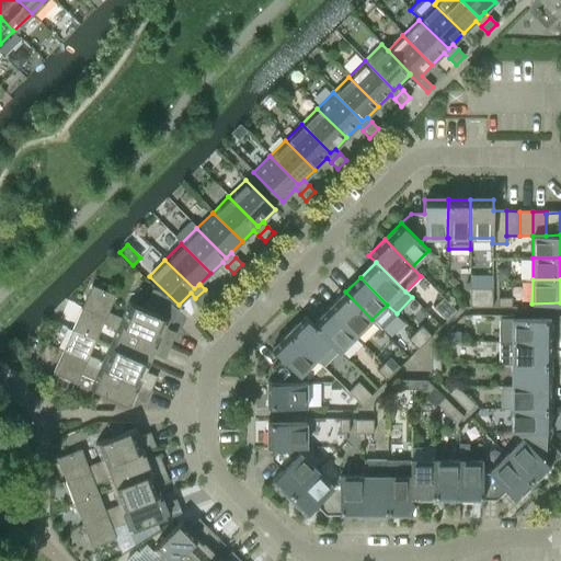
[(91,285),(81,308),(170,346),(175,333),(162,327),(165,319),(172,322),(178,310),(160,293),(152,289),(144,308),(128,301),(122,318),(107,312),(115,296),(91,285)]
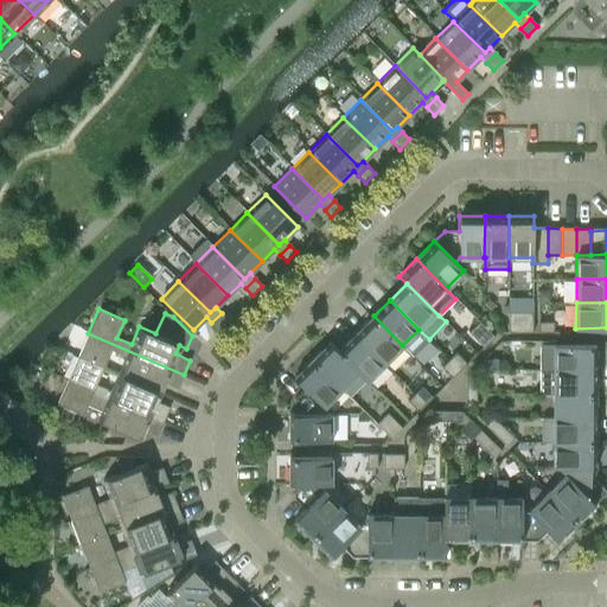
[(518,333),(519,311),(509,311),(509,333),(518,333)]
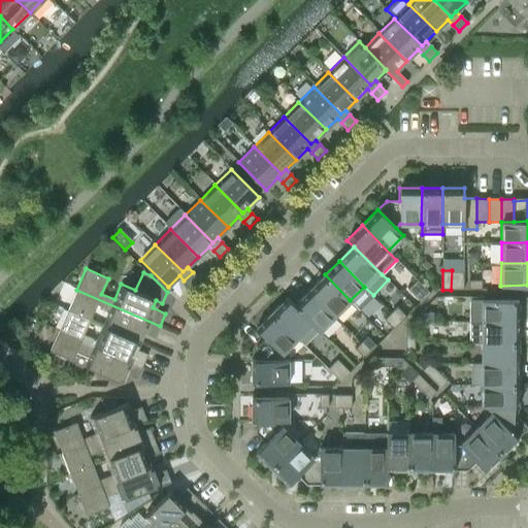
[(452,279),(463,281),(463,270),(452,270),(452,279)]
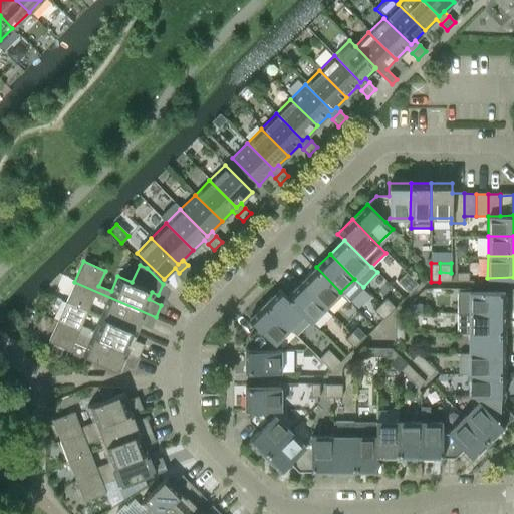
[(188,265),(179,273),(185,279),(193,271),(188,265)]
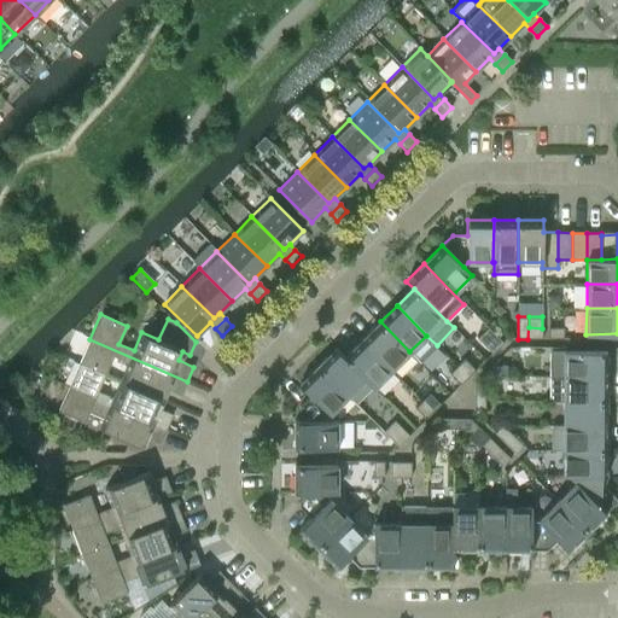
[(362,339),(392,369),(409,351),(380,321),(362,339)]
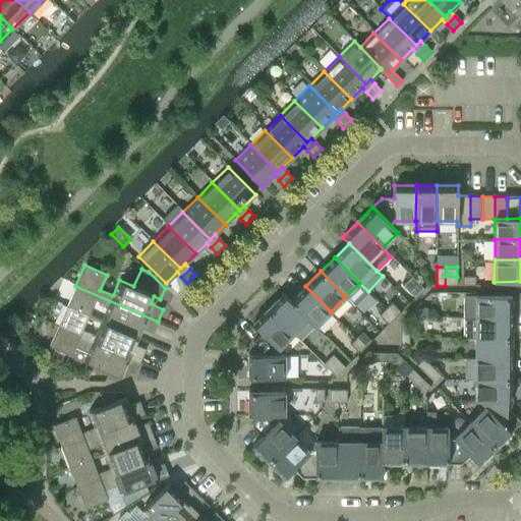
[(402,285),(408,291),(417,282),(411,276),(402,285)]
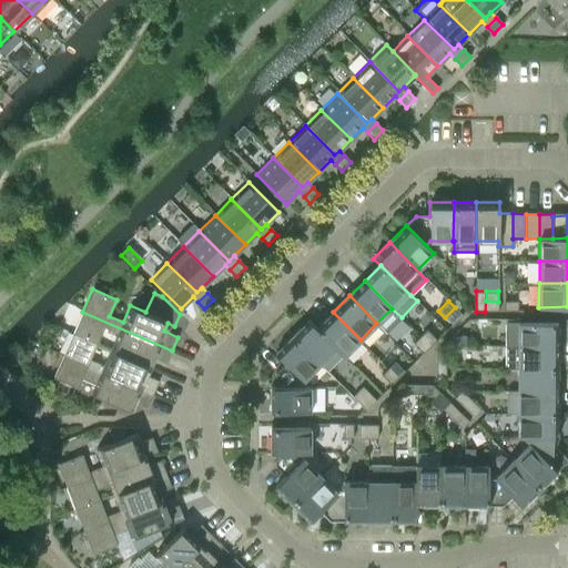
[(486,312),(498,312),(498,302),(486,301),(486,312)]
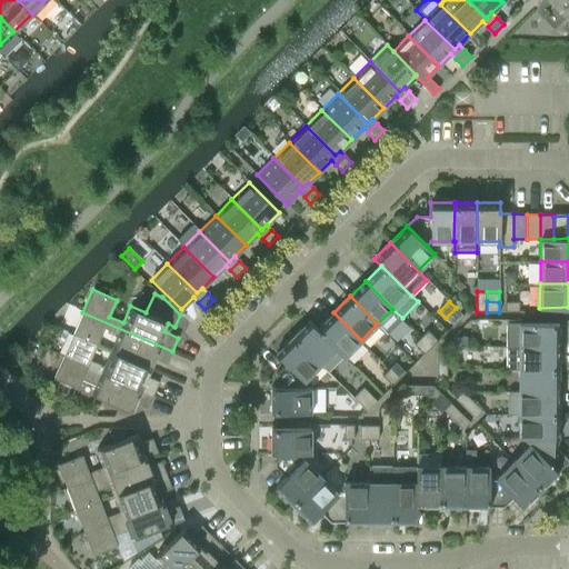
[(505,311),(519,311),(519,301),(506,301),(505,301),(505,311)]
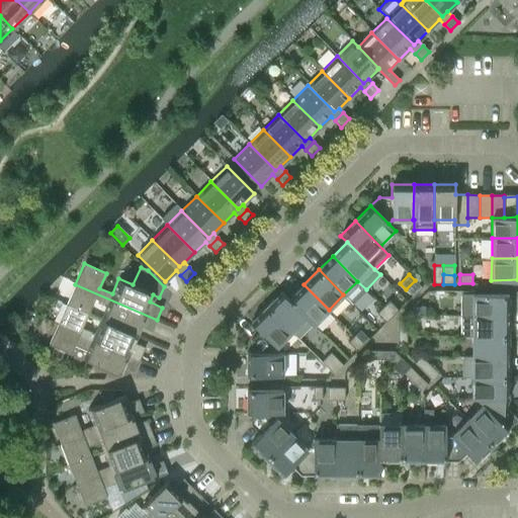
[(406,289),(413,295),(422,286),(415,280),(406,289)]
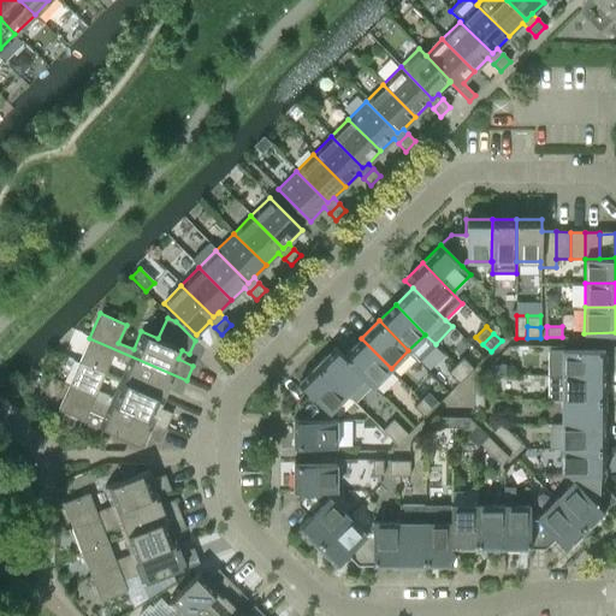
[(89,338),(78,362),(105,373),(113,356),(128,362),(120,379),(165,398),(169,390),(181,395),(187,380),(89,338)]
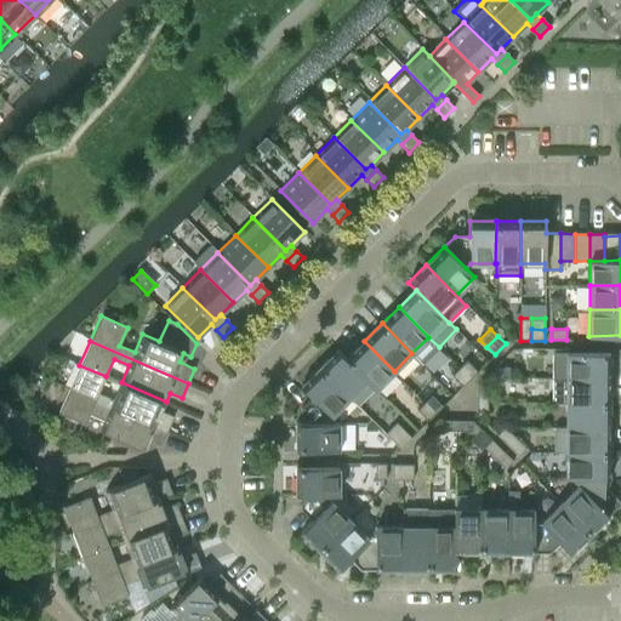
[(366,381),(375,389),(394,371),(364,341),(346,359),(366,381)]
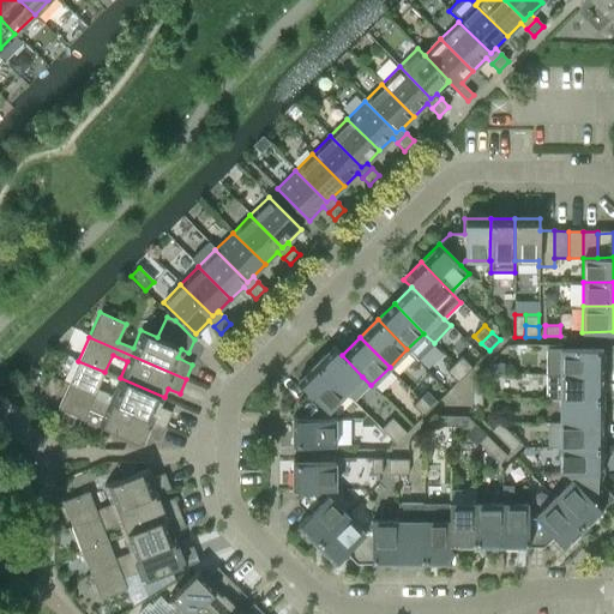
[(362,377),(342,355),(333,345),(315,363),(345,393),(362,377)]
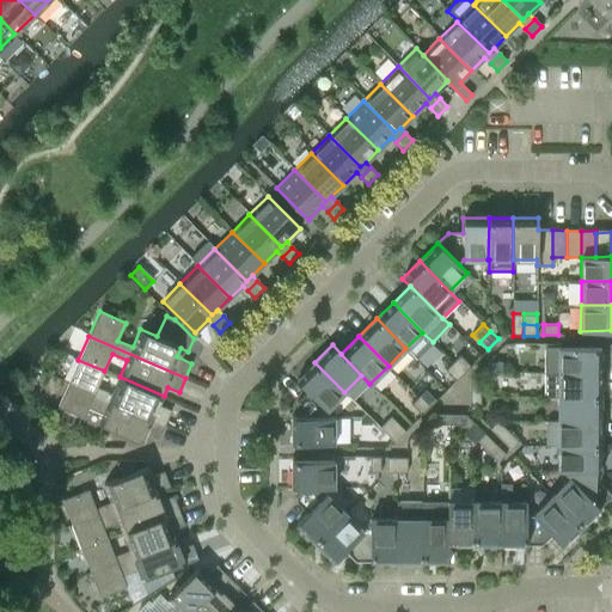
[(545,373),(600,373),(601,348),(545,348),(545,373)]
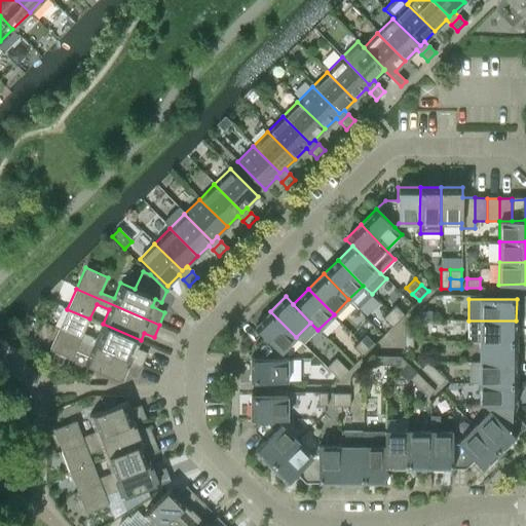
[(389,311),(399,321),(405,314),(396,305),(389,311)]
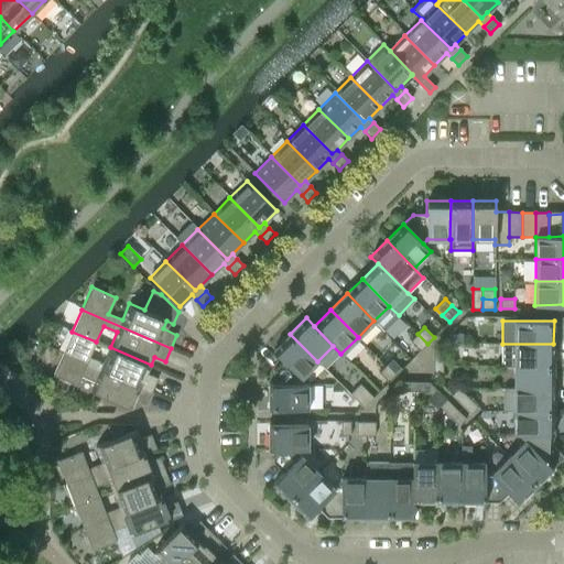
[(72,332),(63,353),(152,392),(158,378),(147,373),(151,365),(110,347),(102,364),(89,358),(96,342),(72,332)]
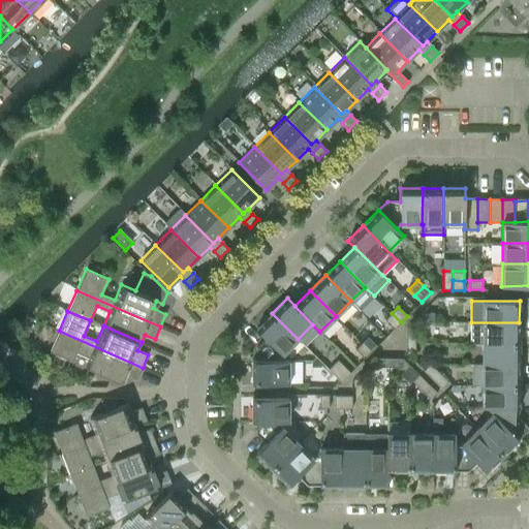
[(434,321),(434,312),(421,312),(421,321),(434,321)]
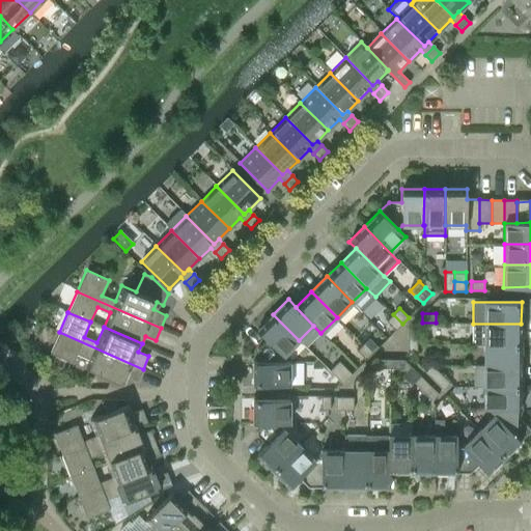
[(257,348),(257,361),(283,361),(283,355),(299,340),(273,314),(257,330),(267,339),(257,348)]
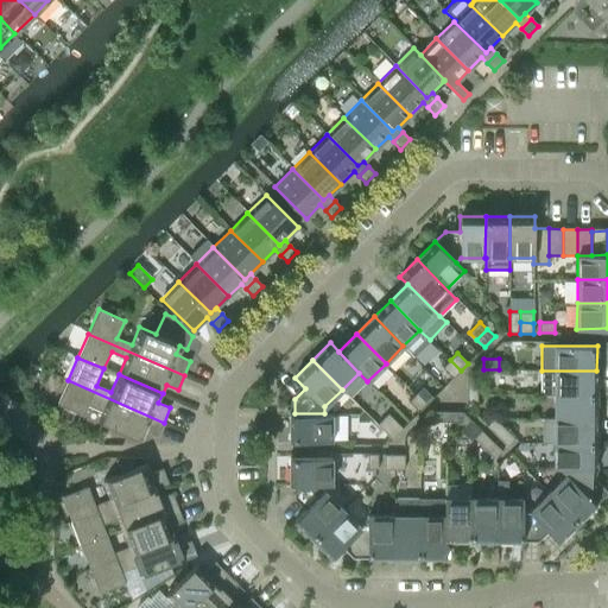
[(442,367),(454,378),(461,371),(450,360),(442,367)]
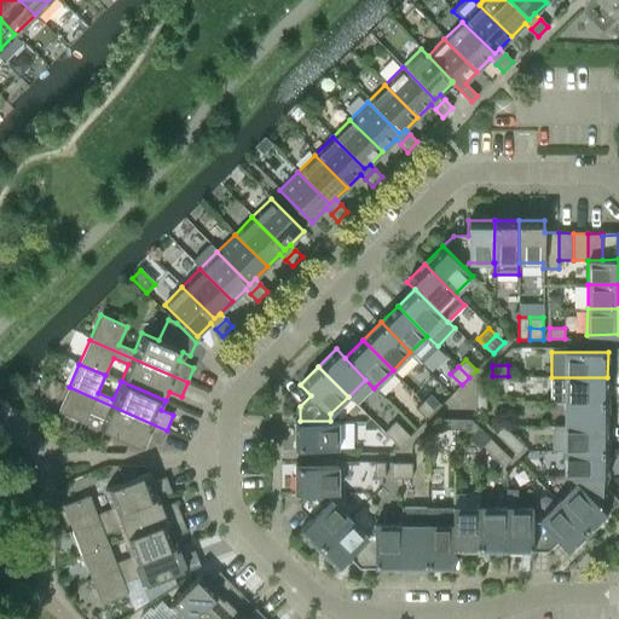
[(607,401),(607,377),(551,377),(551,401),(565,401),(607,401)]
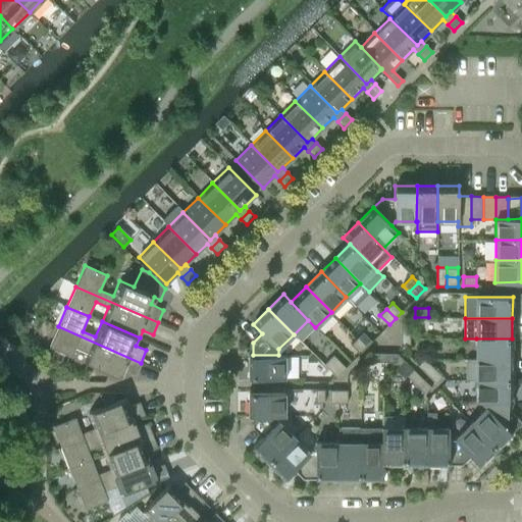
[(402,336),(410,336),(410,323),(403,323),(402,324),(402,336)]
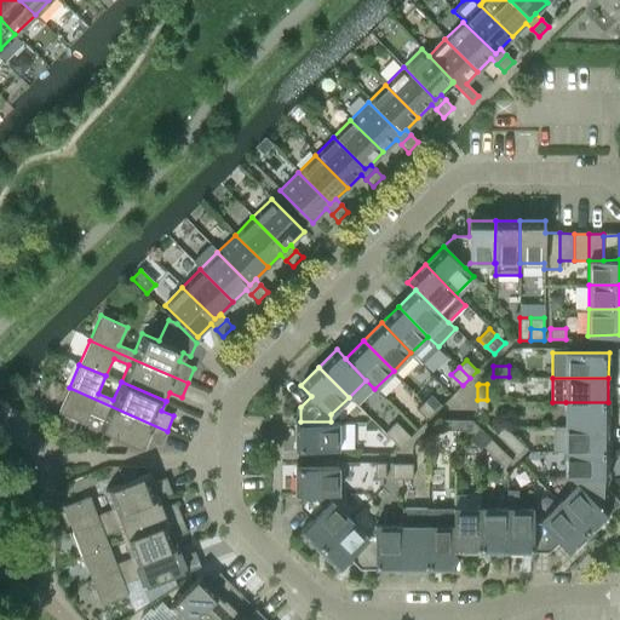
[(167,431),(69,388),(58,412),(85,424),(90,413),(104,420),(99,430),(144,449),(149,440),(161,446),(167,431)]
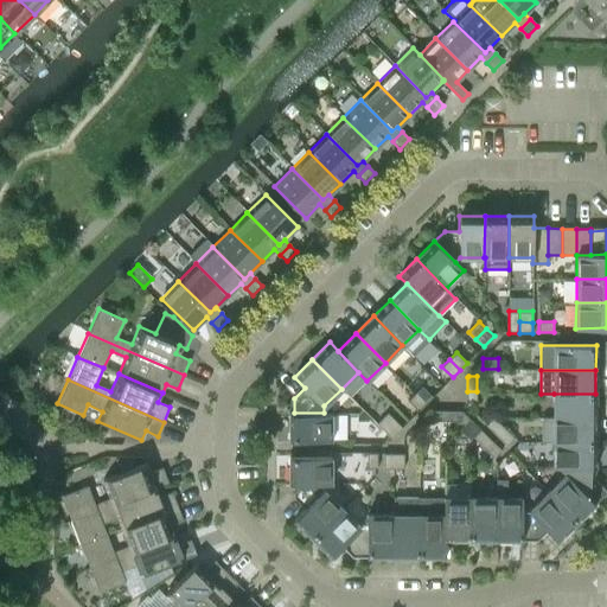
[(415,393),(426,404),(433,397),(422,385),(415,393)]
